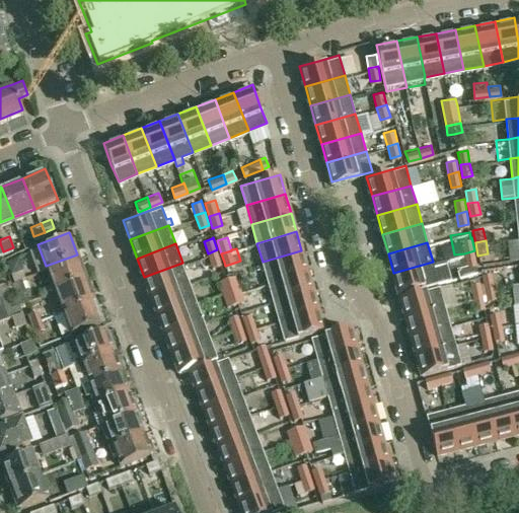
[(221,263),(217,249),(208,253),(212,266),(221,263)]
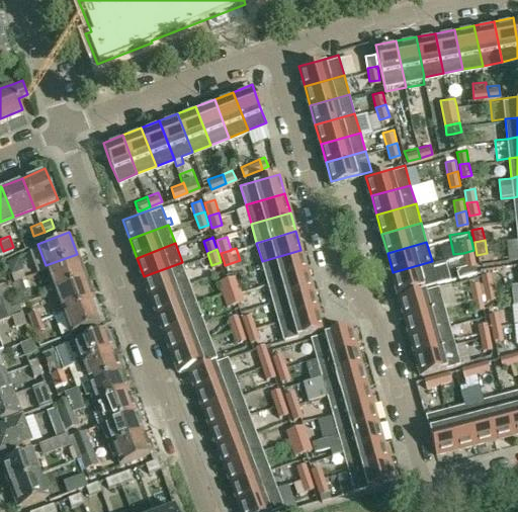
[(262,261),(267,280),(307,269),(300,250),(262,261)]
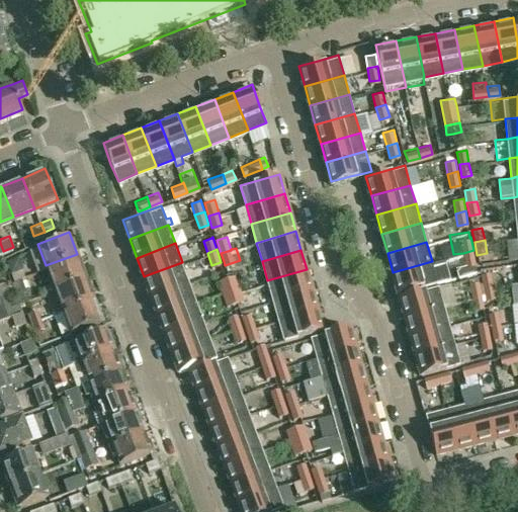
[(476,263),(473,250),(463,253),(465,263),(465,265),(476,263)]
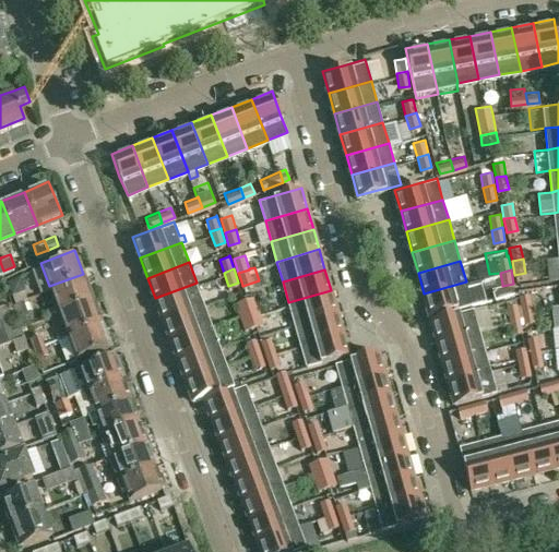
[(20,273),(19,274),(7,278),(12,291),(25,286),(20,273)]
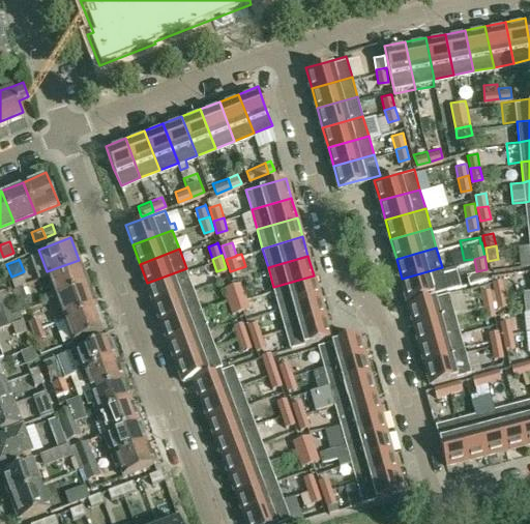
[(47,271),(55,293),(87,282),(79,260),(47,271)]
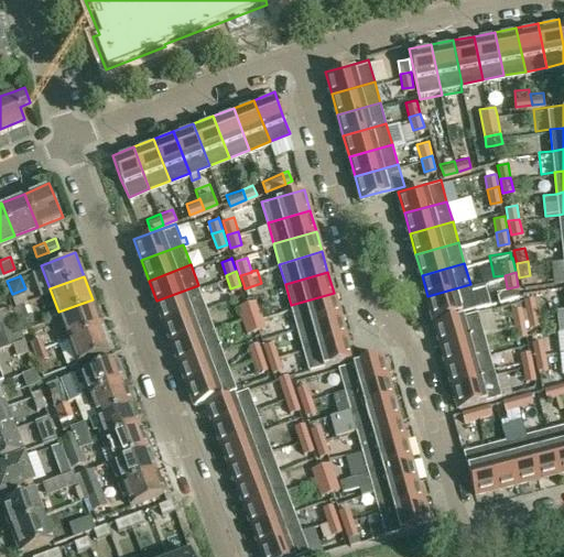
[(434,318),(476,305),(490,301),(485,280),(470,284),(427,296),(434,318)]
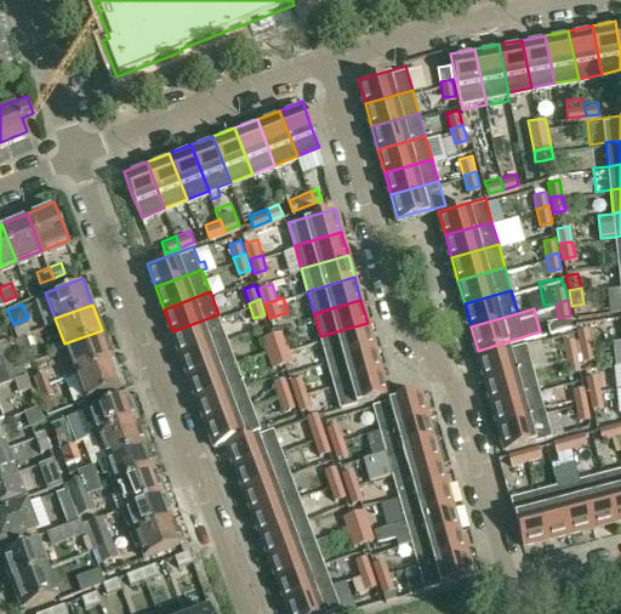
[(172,331),(181,353),(227,336),(218,314),(172,331)]
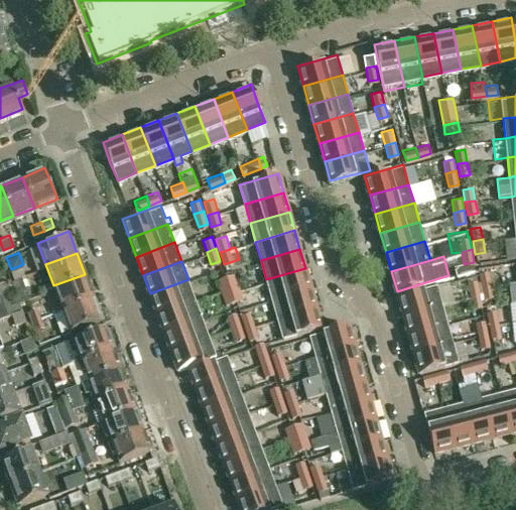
[(464,262),(455,265),(457,273),(475,268),(474,262),(464,264),(464,262)]
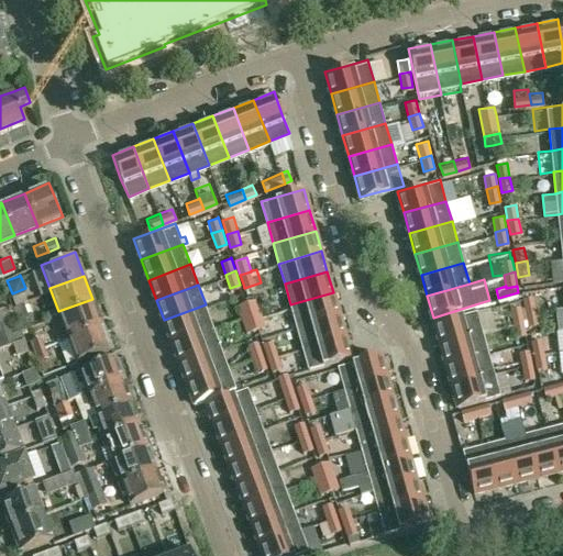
[(290,304),(296,325),(339,313),(333,292),(290,304)]
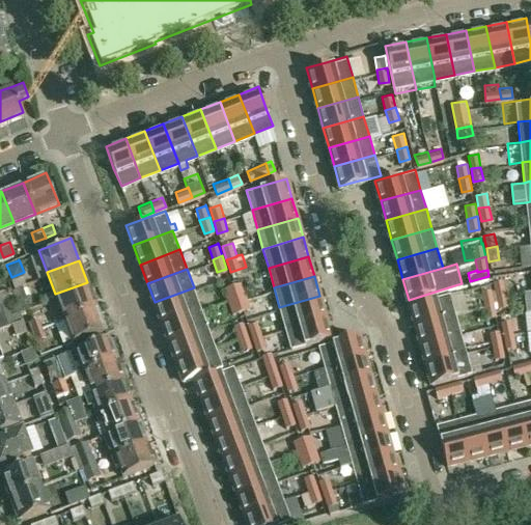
[(503,278),(493,280),(495,293),(505,291),(503,278)]
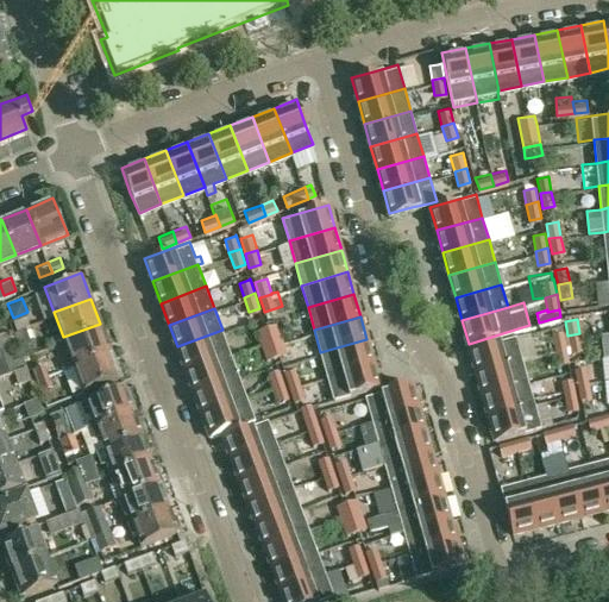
[(267,325),(270,337),(272,342),(283,339),(277,321),(267,325)]
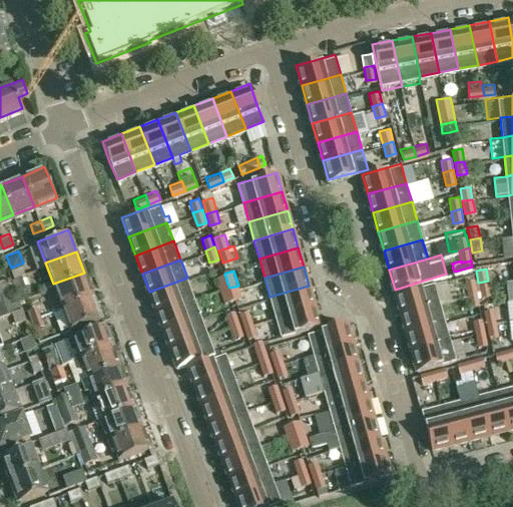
[(53,284),(61,305),(91,294),(84,273),(53,284)]
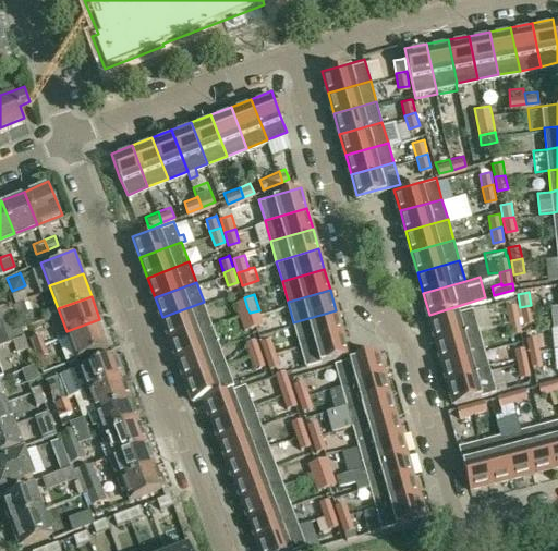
[(234,301),(239,311),(247,308),(244,297),(234,301)]
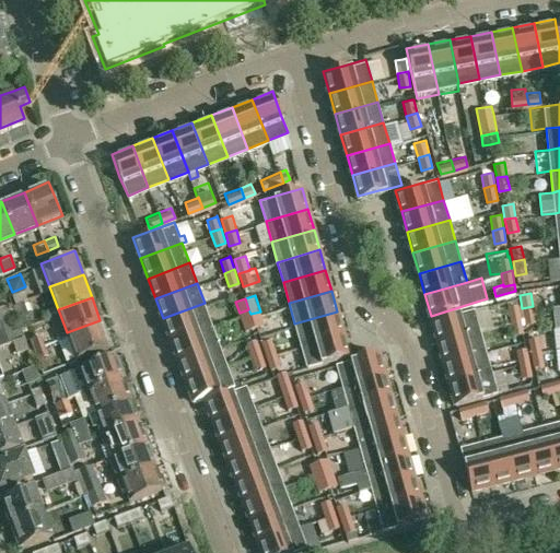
[(163,318),(171,339),(212,322),(205,303),(163,318)]
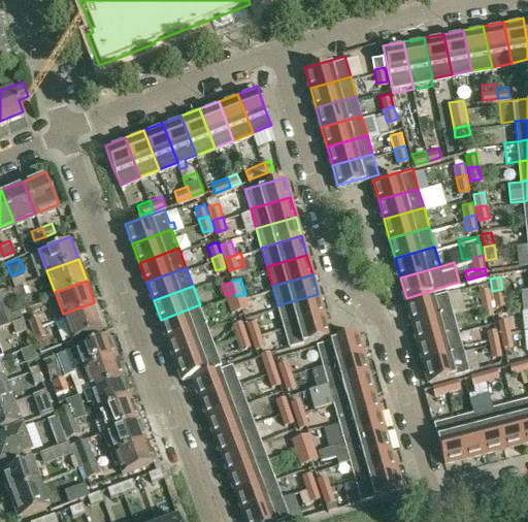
[(479,288),(481,301),(491,299),(489,286),(479,288)]
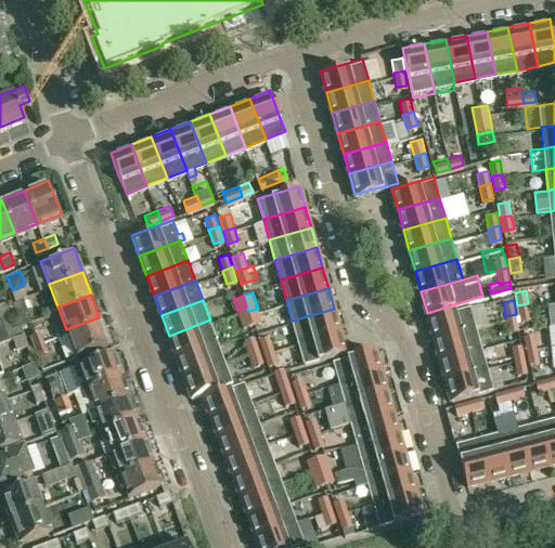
[(531,317),(528,303),(517,305),(520,320),(531,317)]
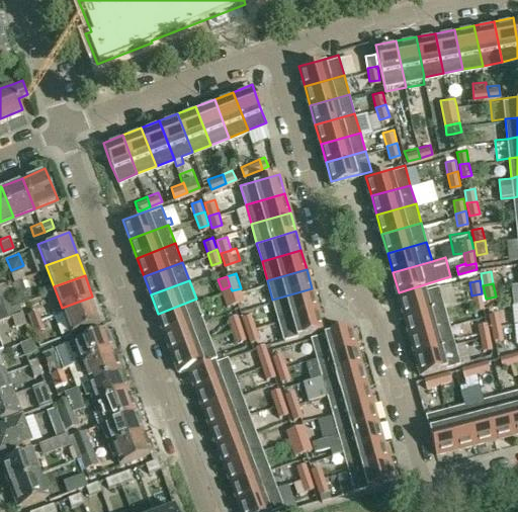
[(438,284),(399,294),(405,315),(444,304),(438,284)]
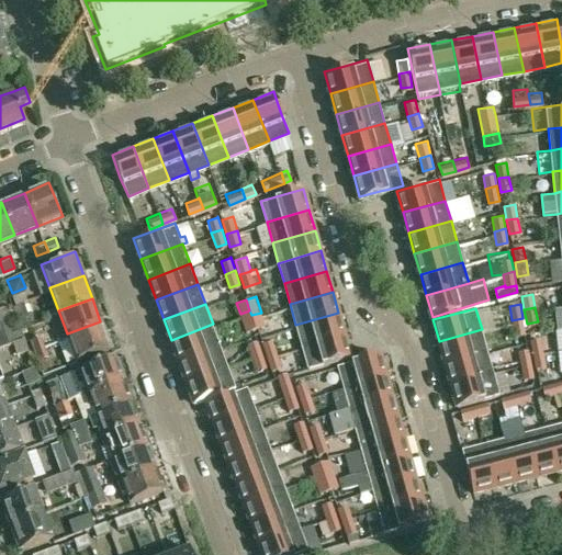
[(240,314),(246,330),(255,327),(251,315),(249,310),(240,314)]
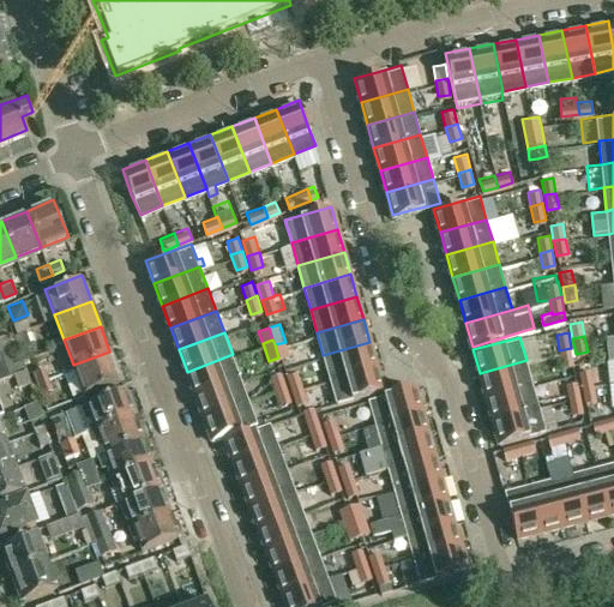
[(278,358),(281,356),(289,354),(286,342),(275,344),(278,358)]
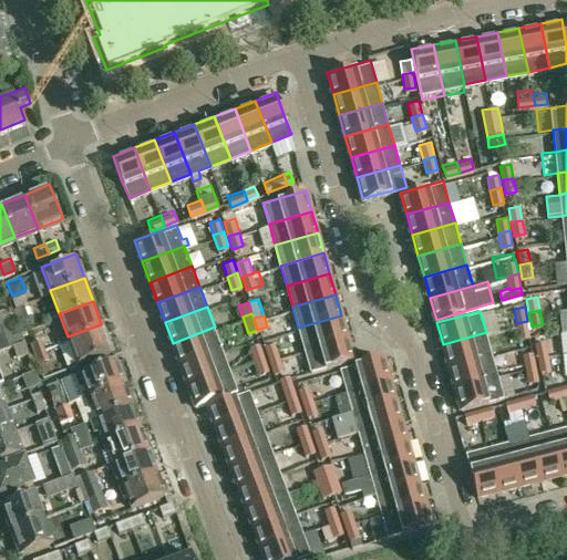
[(298,328),(305,348),(347,335),(341,315),(298,328)]
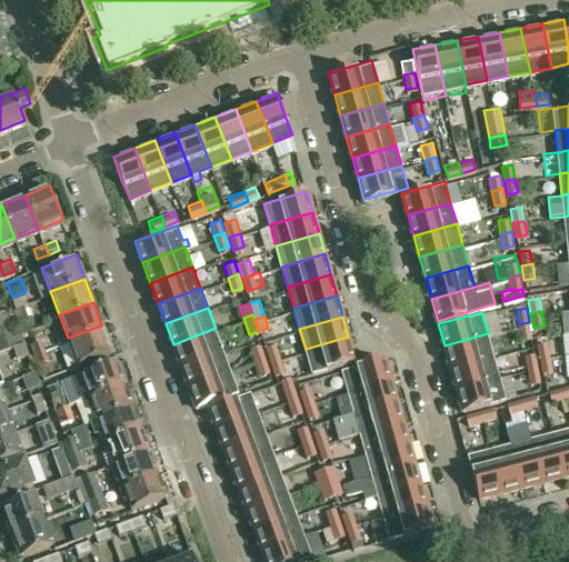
[(520,338),(531,335),(529,322),(518,324),(520,338)]
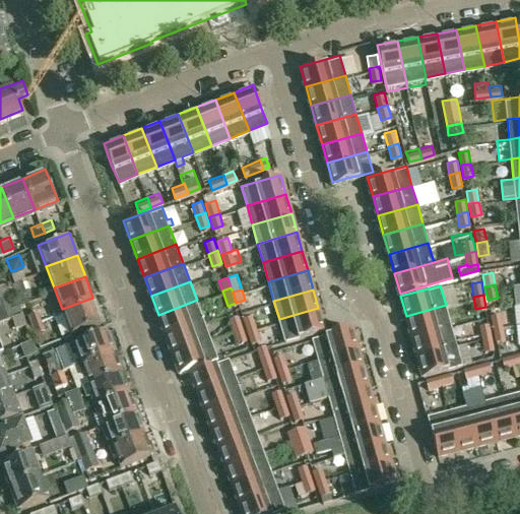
[(70,332),(102,320),(92,298),(62,309),(70,332)]
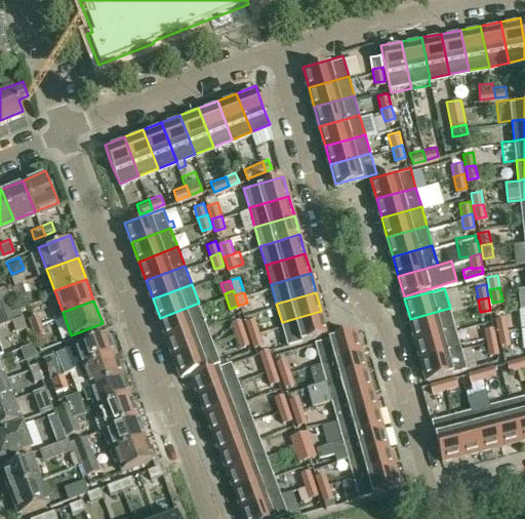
[(160,318),(166,336),(205,322),(199,303),(160,318)]
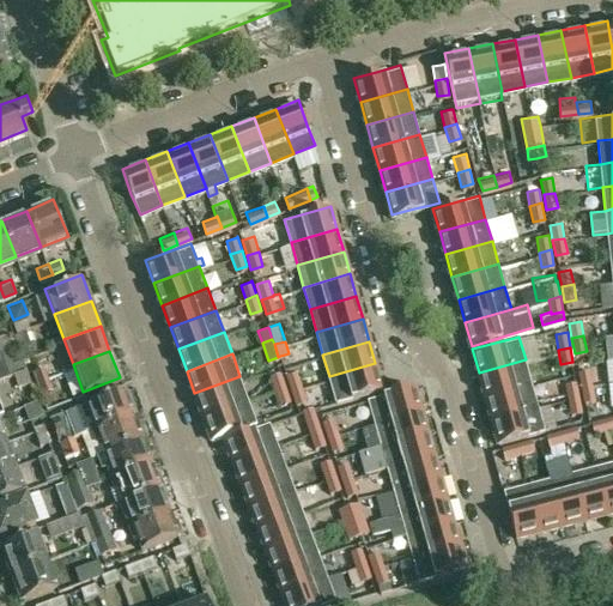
[(479,373),(485,395),(532,382),(526,359),(479,373)]
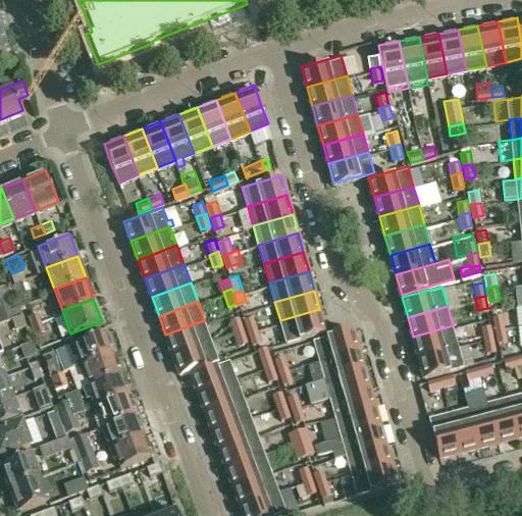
[(38,309),(29,312),(32,321),(41,318),(38,309)]
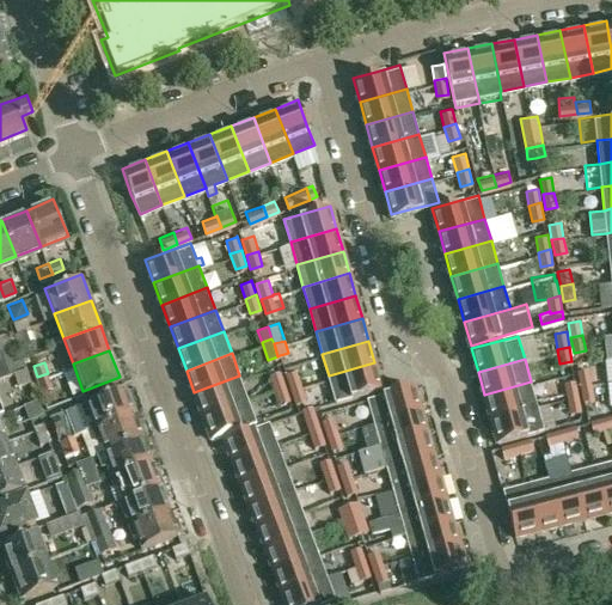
[(335,399),(381,386),(374,362),(329,376),(335,399)]
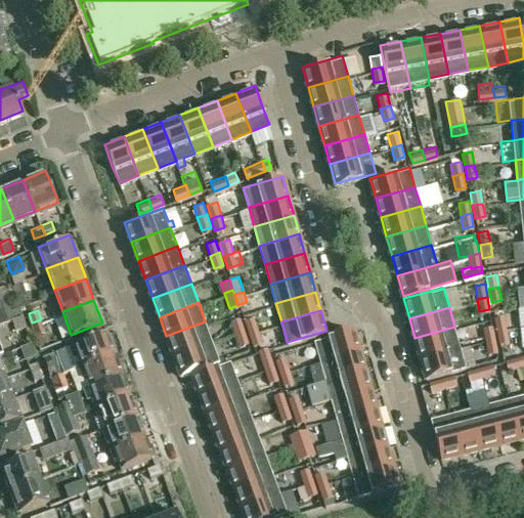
[(26,324),(24,315),(23,313),(11,316),(14,328),(26,324)]
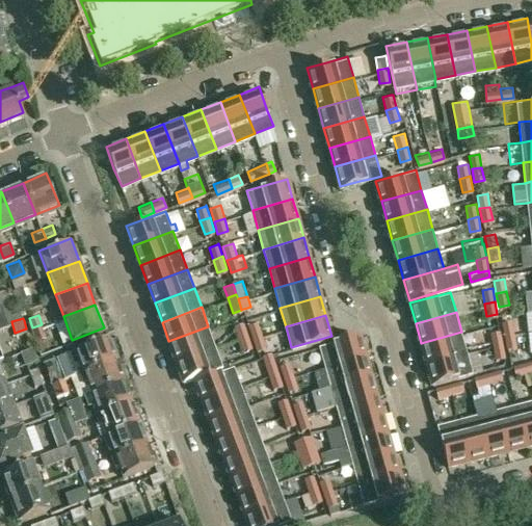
[(501,321),(504,335),(514,333),(512,319),(501,321)]
